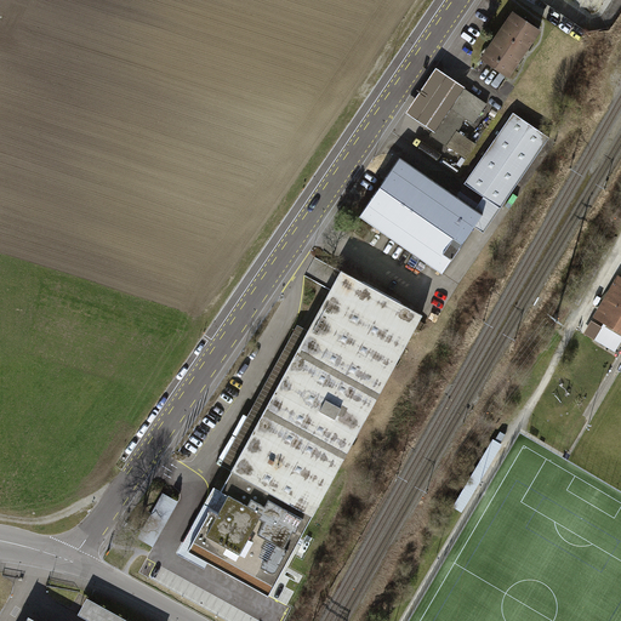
[(508,75),(540,30),(514,13),(483,58),(508,75)]
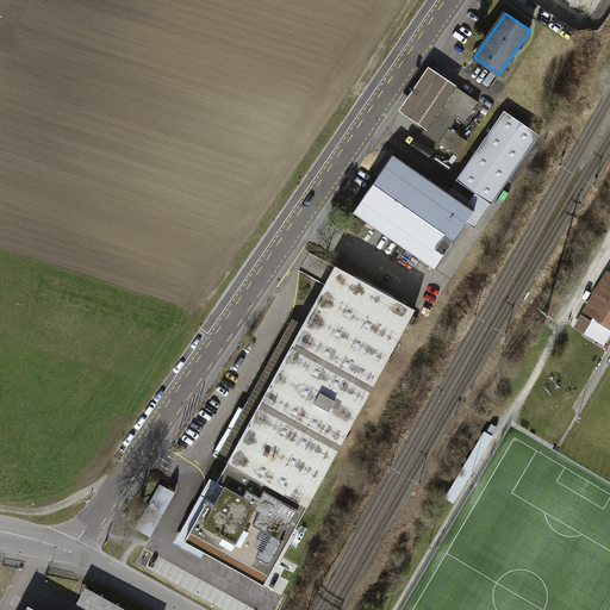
[(455,86),(456,87),(458,86),(429,67),(398,111),(425,129),(455,86)]
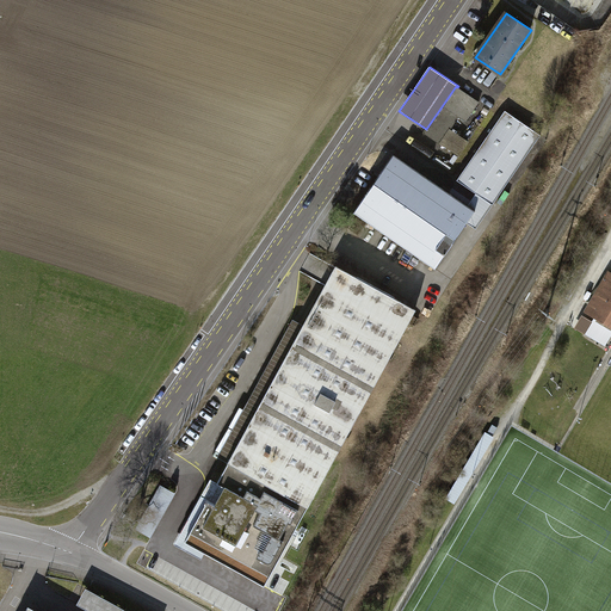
[(457,87),(456,86),(426,129),(424,134),(438,143),(439,142),(449,128),(457,116),(467,122),(480,103),(457,87)]
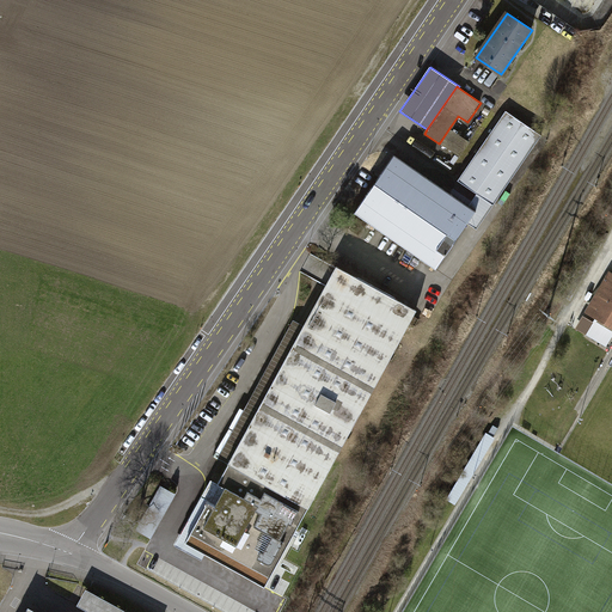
[(542,135),(506,111),(458,181),(477,194),(494,204),(542,135)]
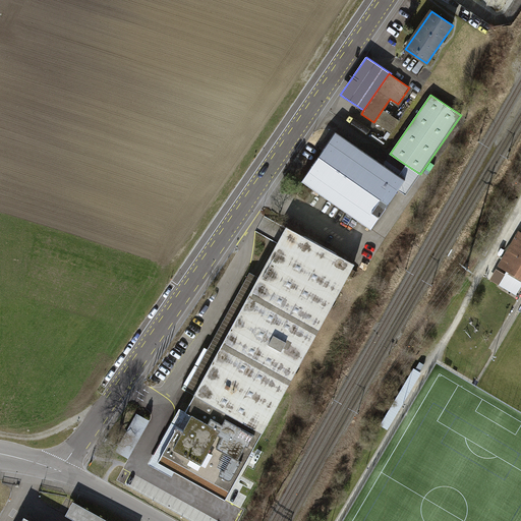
[(400,121),(383,109),(374,121),(392,133),(400,121)]
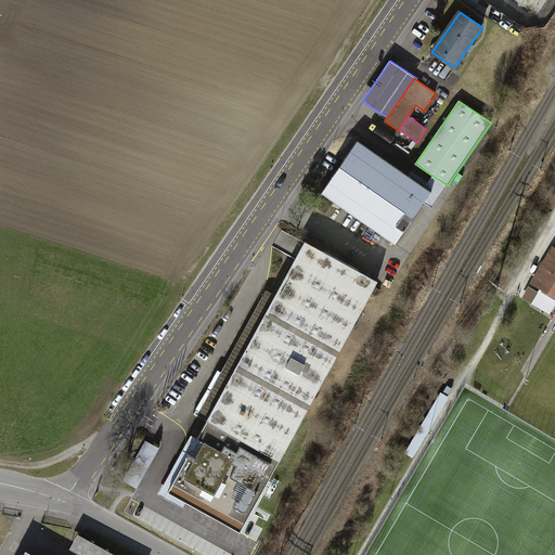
[(425,186),(358,140),(321,192),(396,244),(425,203),(431,192),(425,186)]
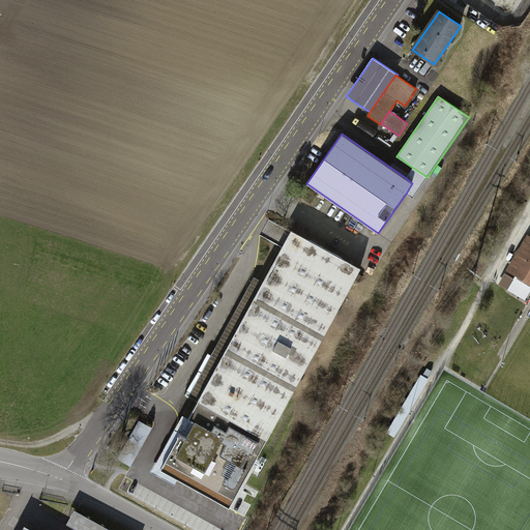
[(413,199),(428,177),(413,168),(406,178),(412,183),(406,194),(413,199)]
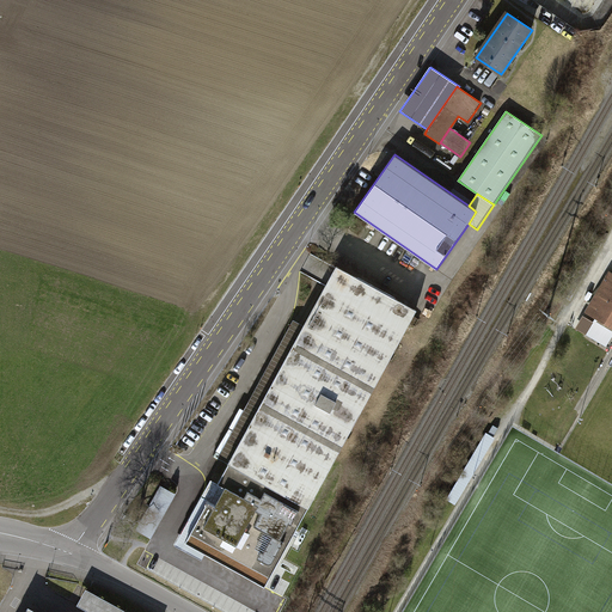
[(271,574),(416,310),(337,267),(294,344),(287,341),(226,452),(233,456),(218,483),(216,483),(206,502),(207,503),(185,543),(265,586),(271,574)]
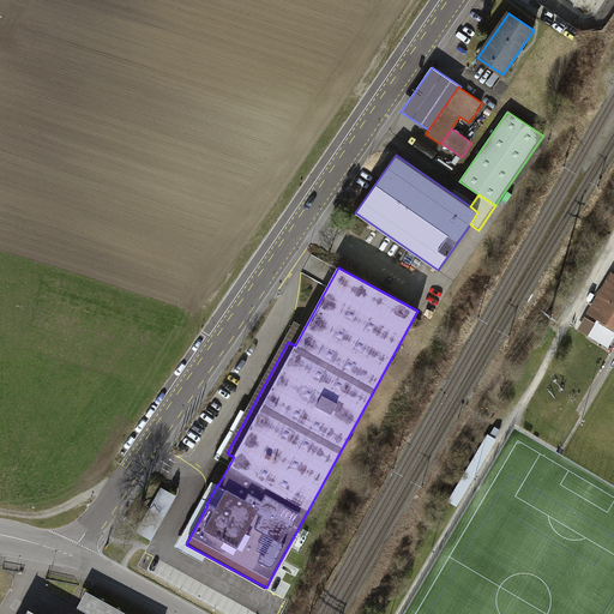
[(590,313),(613,326),(613,276),(612,275),(590,313)]
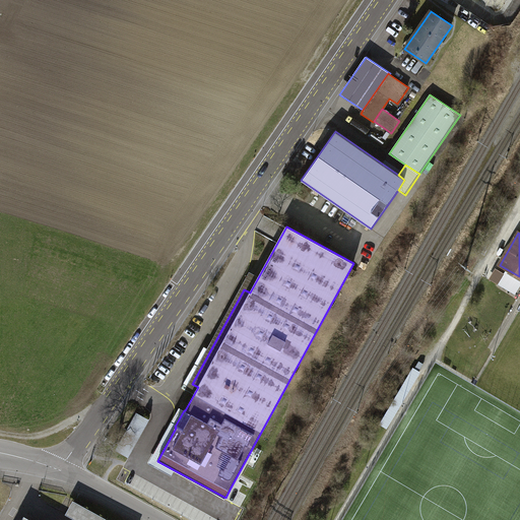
[(464,337),(458,346),(468,352),(473,343),(464,337)]
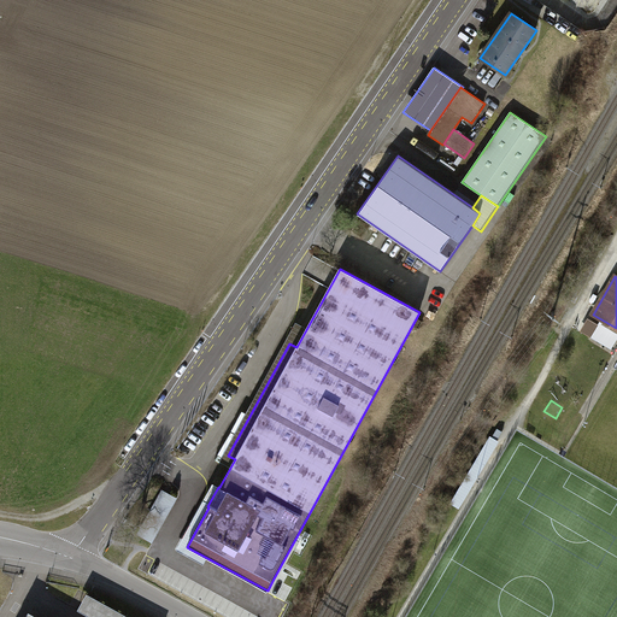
[(163,491),(139,535),(153,542),(177,498),(163,491)]
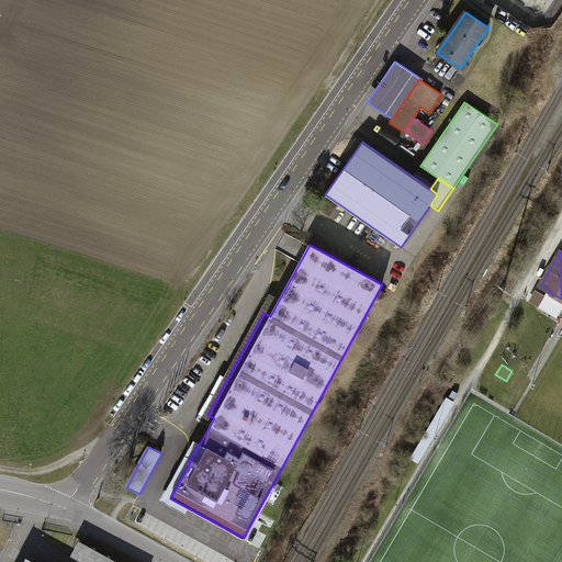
[(77,561),(115,561),(81,543),(72,559),(77,561)]
